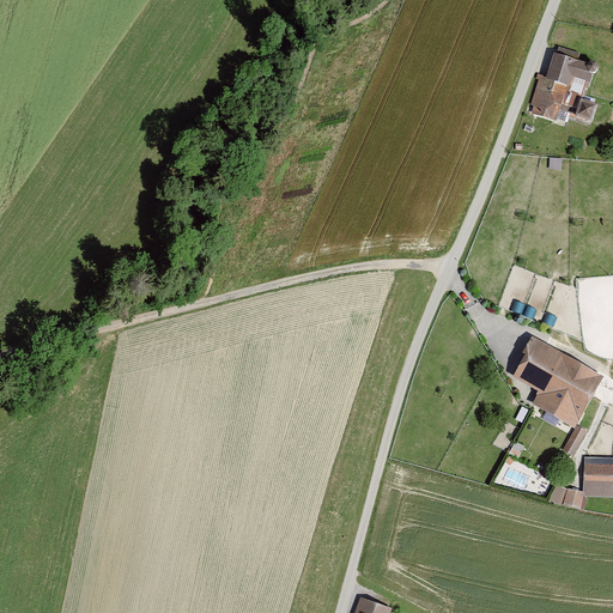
[(557,46),(554,55),(575,62),(578,53),(557,46)]
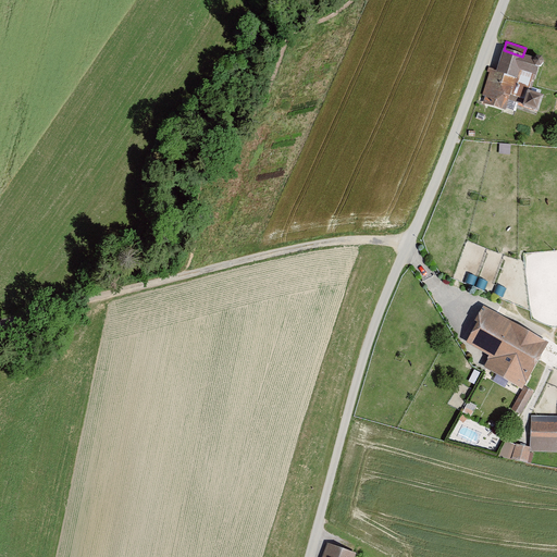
[(504,50),(500,49),(483,102),(516,113),(518,108),(539,115),(544,97),(529,91),(539,61),(522,57),(504,50)]
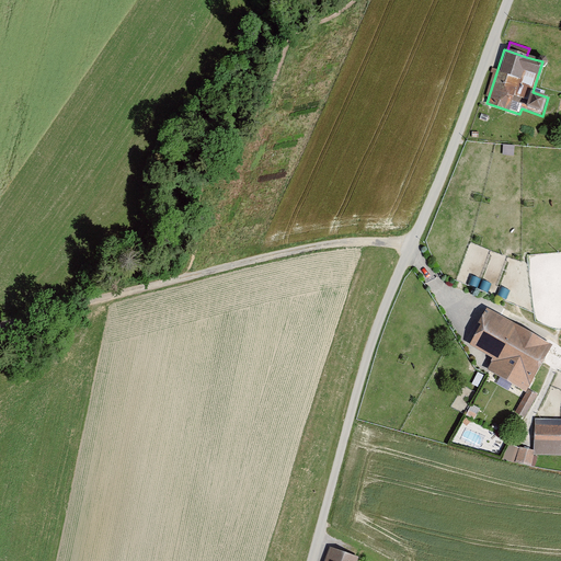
[(553,344),(487,307),(478,322),(481,324),(469,344),(492,357),(491,361),(492,362),(487,369),(526,391),(528,389),(553,344)]
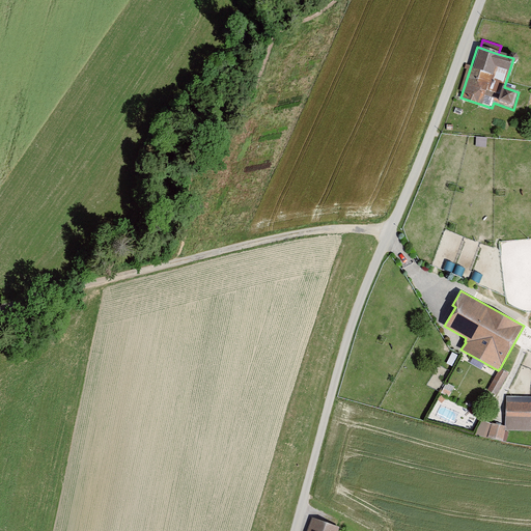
[(509,373),(500,368),(498,370),(487,390),(497,395),(509,373)]
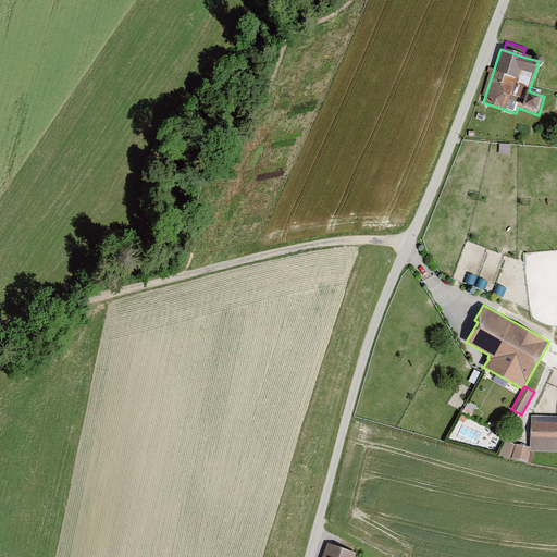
[(556,415),(531,413),(529,447),(529,450),(556,452),(556,415)]
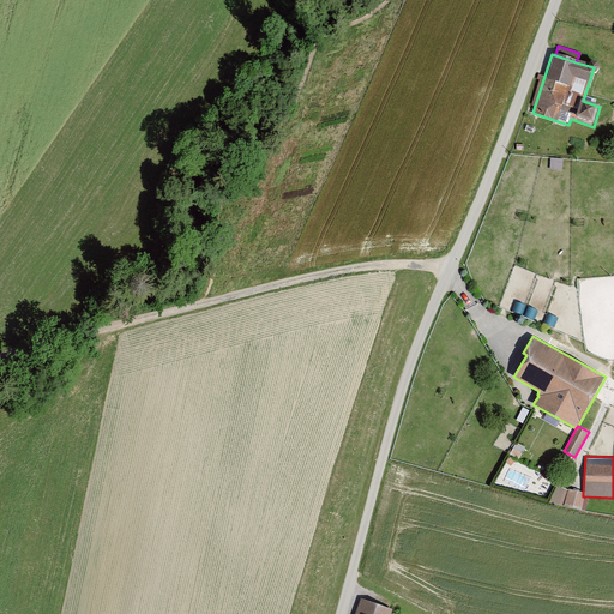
[(511,486),(518,481),(516,479),(522,474),(513,462),(500,469),(511,486)]
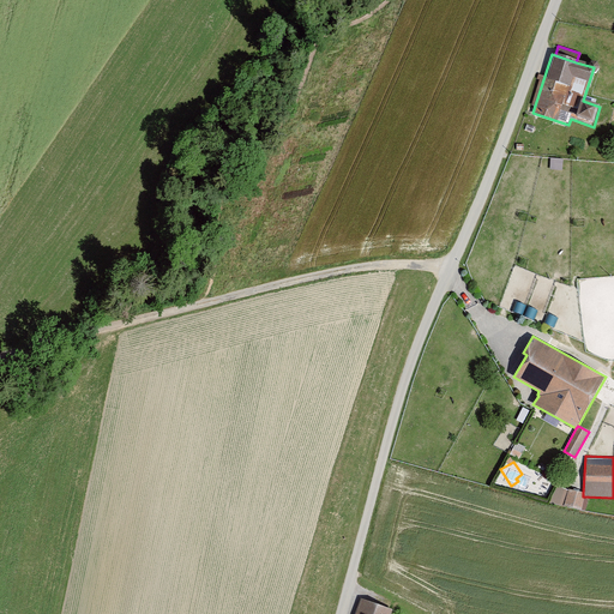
[(583,493),(569,489),(564,505),(578,509),(583,493)]
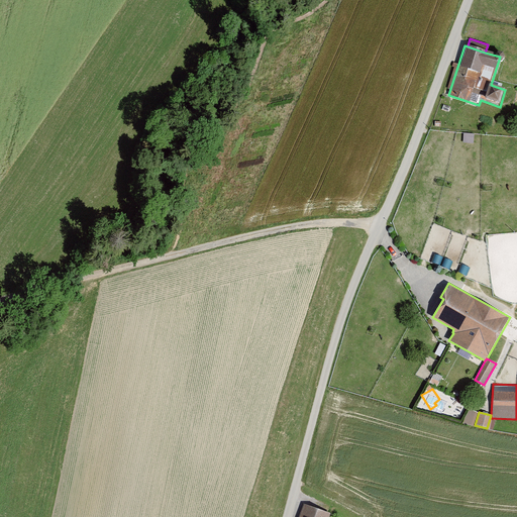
[(328,516),(329,515),(302,505),(297,516),(328,516)]
